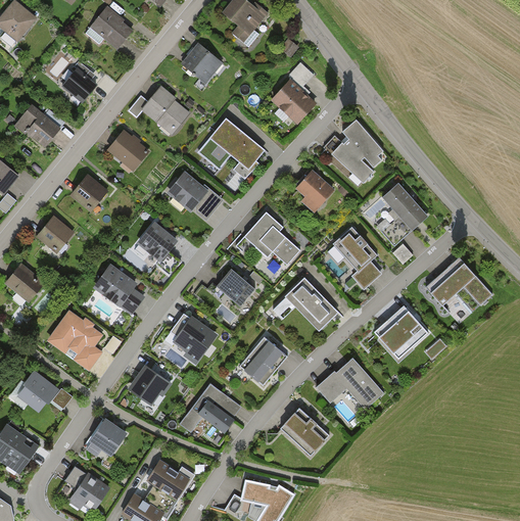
[(150,0),(160,8),(167,0),(150,0)]
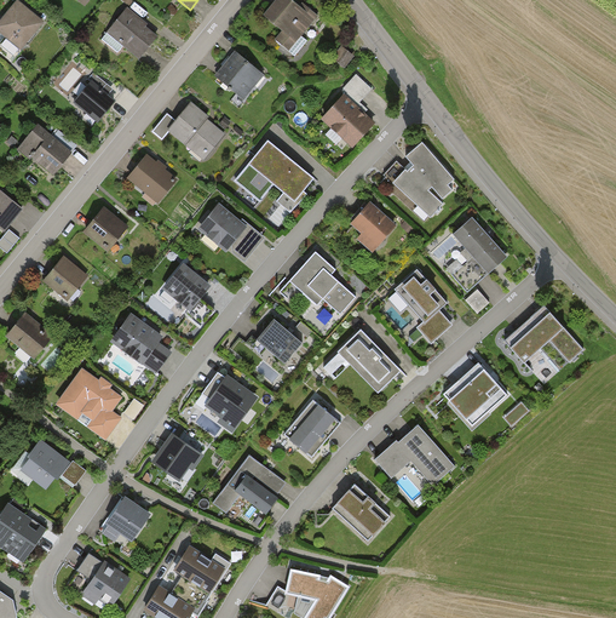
[(311,16),(292,0),(272,0),(262,13),(280,29),(272,38),(285,47),(311,16)]
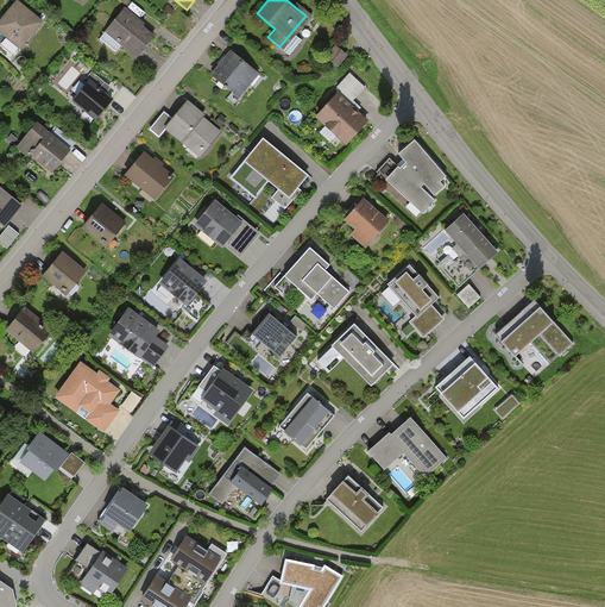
[(39,23),(13,5),(0,24),(0,32),(21,48),(39,23)]
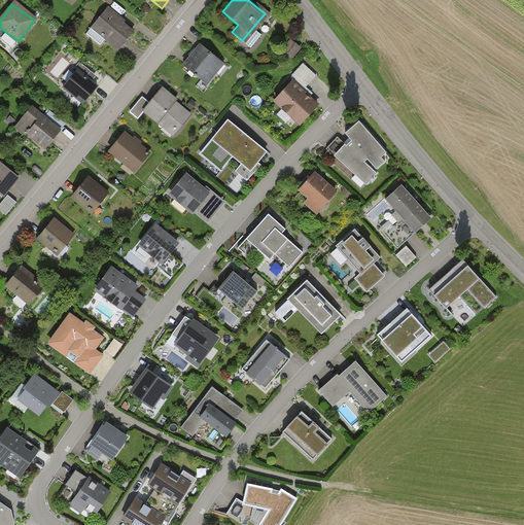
[(135,29),(108,8),(91,31),(117,51),(135,29)]
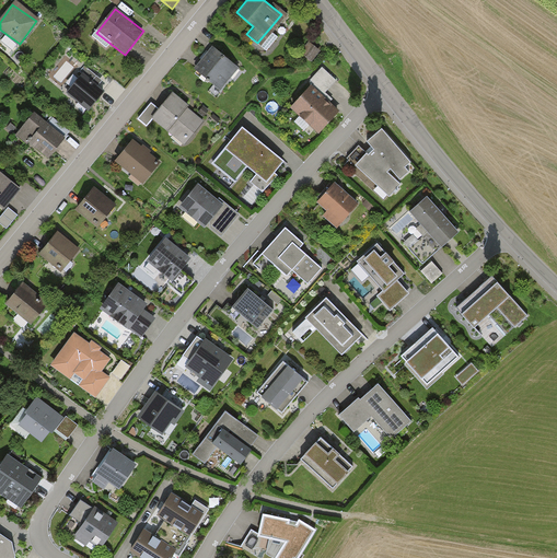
[(317,48),(306,41),(300,50),(311,58),(317,48)]
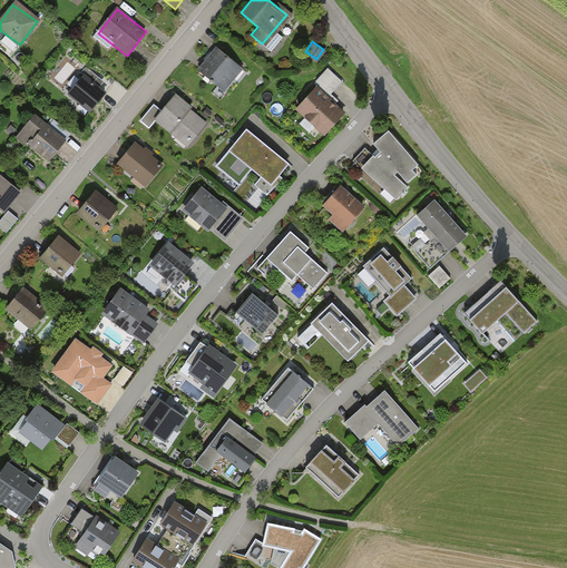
[(240,68),(214,48),(196,70),(222,90),(240,68)]
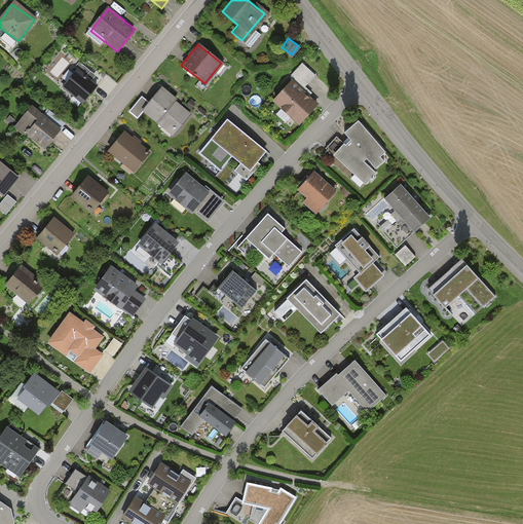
[(303,81),(313,71),(300,58),(290,68),(303,81)]
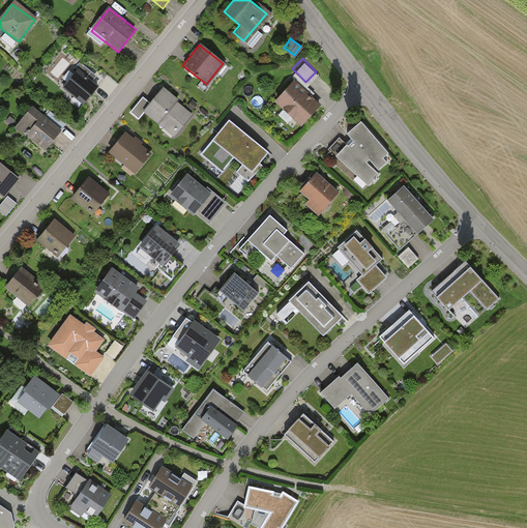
[(98,87),(74,67),(59,86),(84,106),(98,87)]
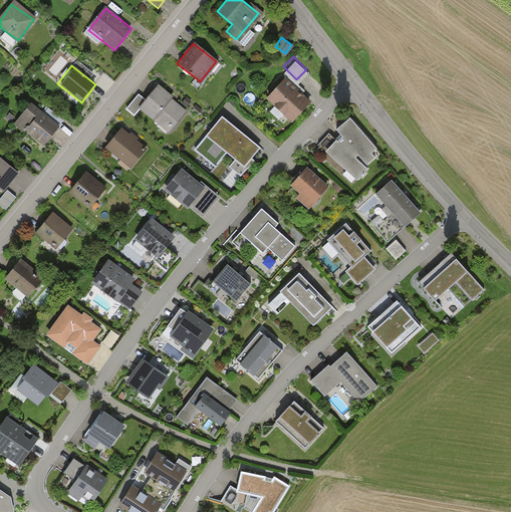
[(310,99),(284,75),(263,98),(290,121),(310,99)]
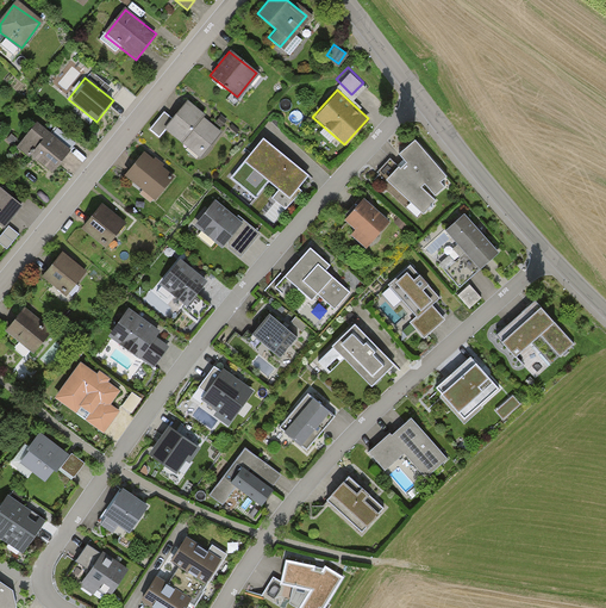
[(218,130),(185,103),(162,130),(197,157),(218,130)]
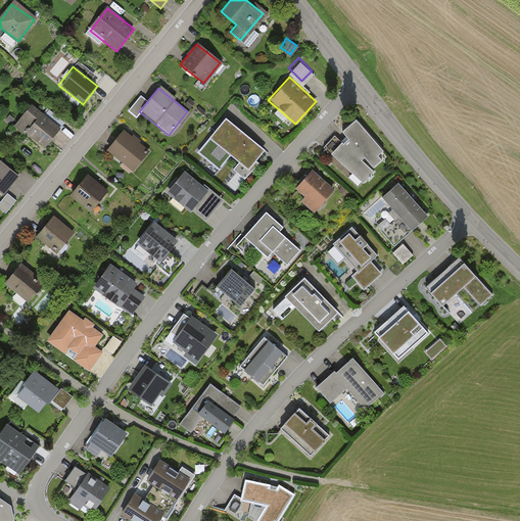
[(60,128),(32,104),(16,124),(45,147),(60,128)]
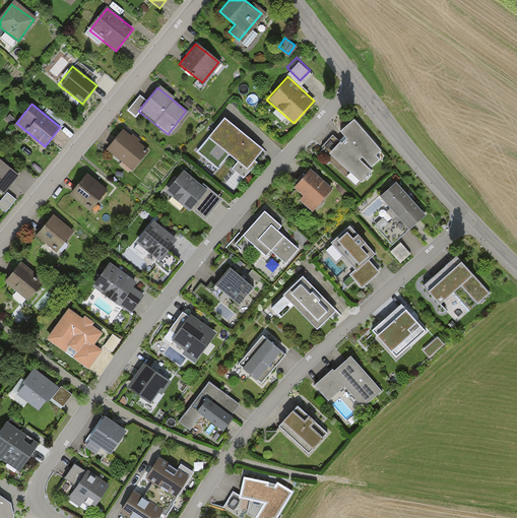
[(263,147),(224,116),(196,150),(215,167),(228,151),(247,167),(263,147)]
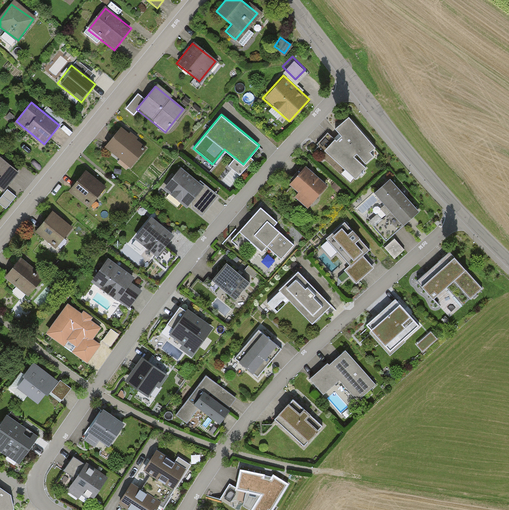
[(379,150),(348,116),(335,127),(340,134),(324,150),(355,178),(379,150)]
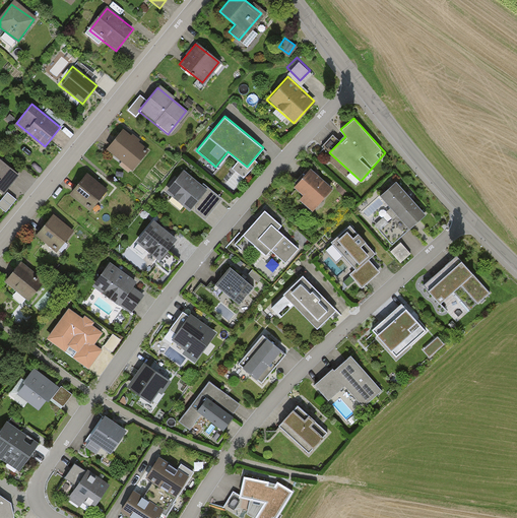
[(145,150),(121,130),(104,150),(129,171),(145,150)]
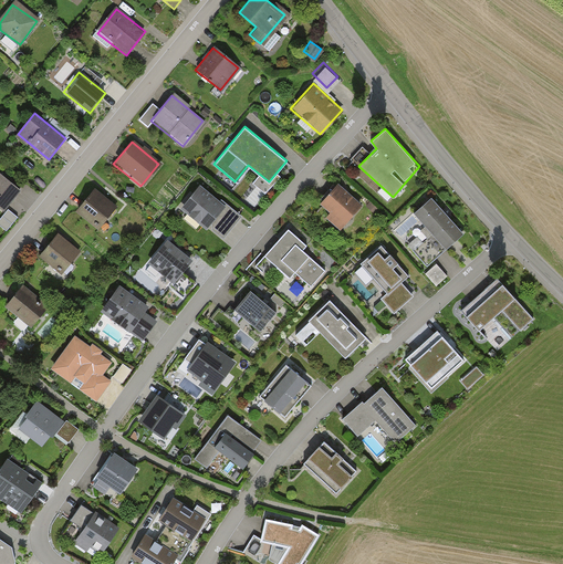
[(20,189),(0,173),(0,208),(3,210),(20,189)]
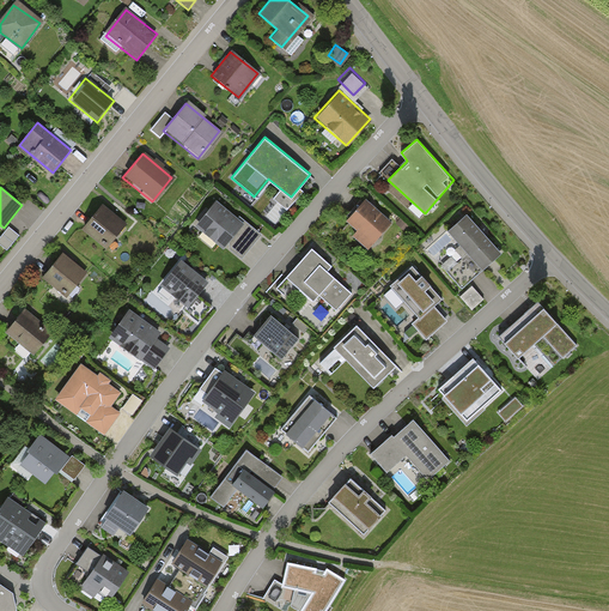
[(385,223),(360,199),(343,216),(357,228),(348,236),(361,248),(385,223)]
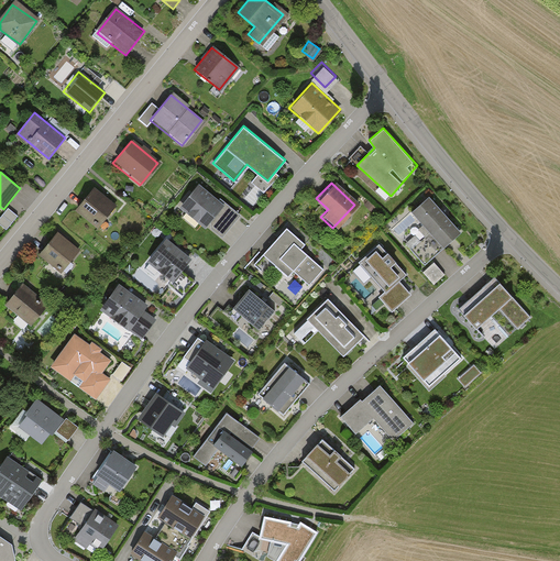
[(220,205),(198,186),(180,207),(204,226),(220,205)]
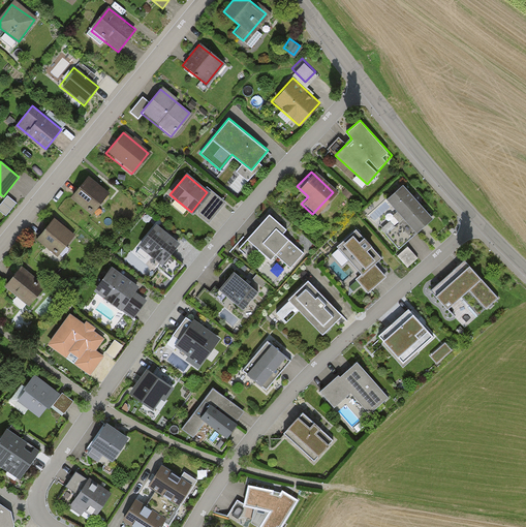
[(104,194),(86,178),(70,196),(90,213),(104,194)]
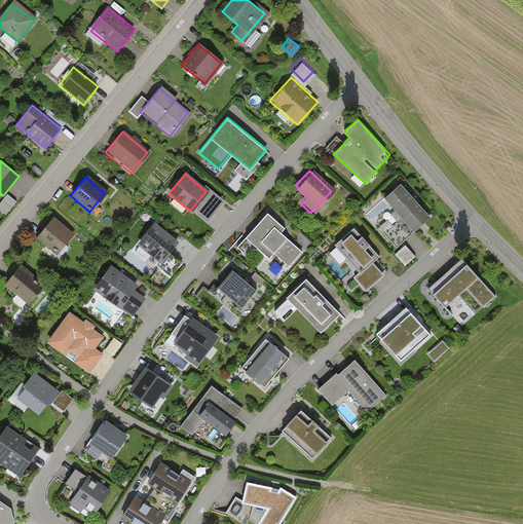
[(432,214),(402,182),(383,199),(413,231),(432,214)]
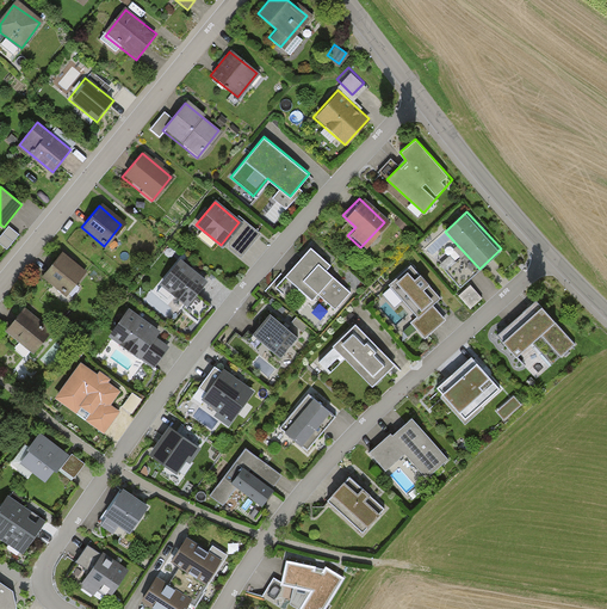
[(307,244),(280,272),(309,297),(315,290),(333,307),(348,290),(322,268),(328,262),(307,244)]
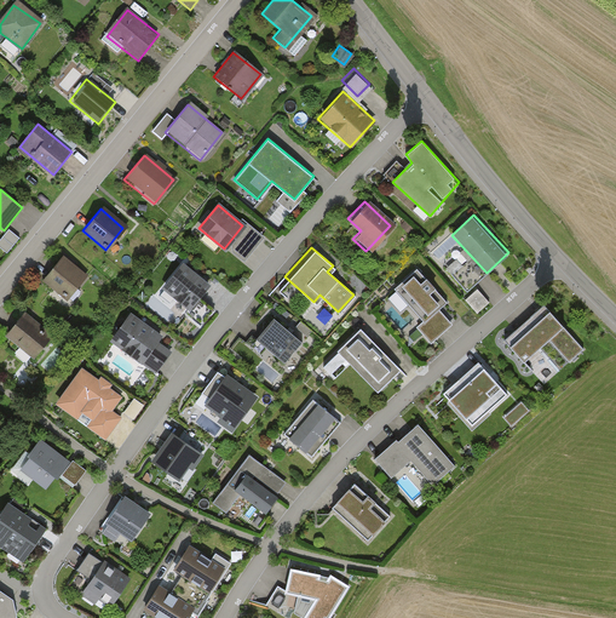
[(82,278),(61,259),(41,282),(64,301),(82,278)]
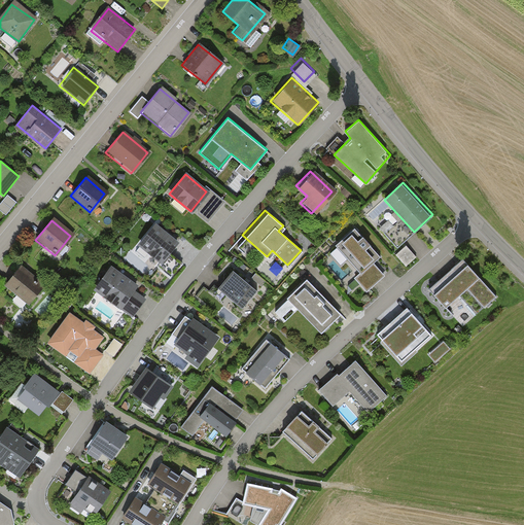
[(178,242),(154,223),(138,243),(162,261),(178,242)]
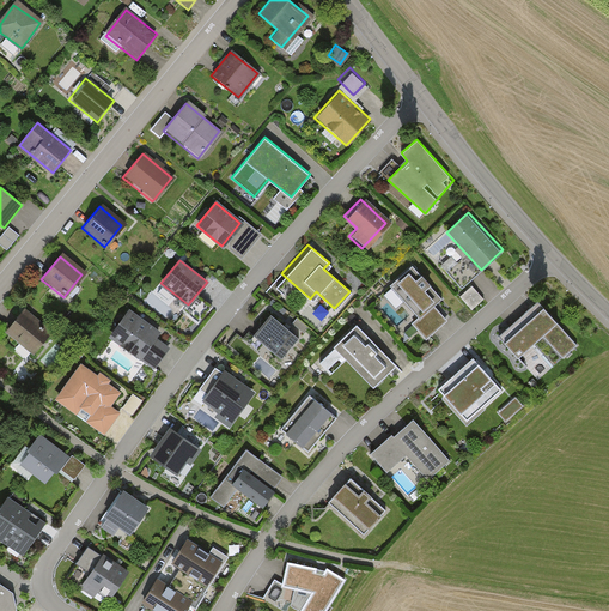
[(442,297),(412,265),(389,285),(418,318),(410,325),(425,339),(449,319),(434,303),(442,297)]
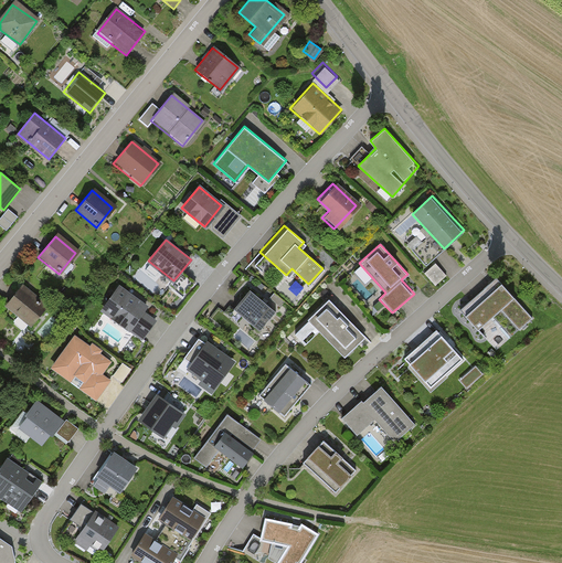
[(433,280),(445,269),(434,257),(422,267),(433,280)]
